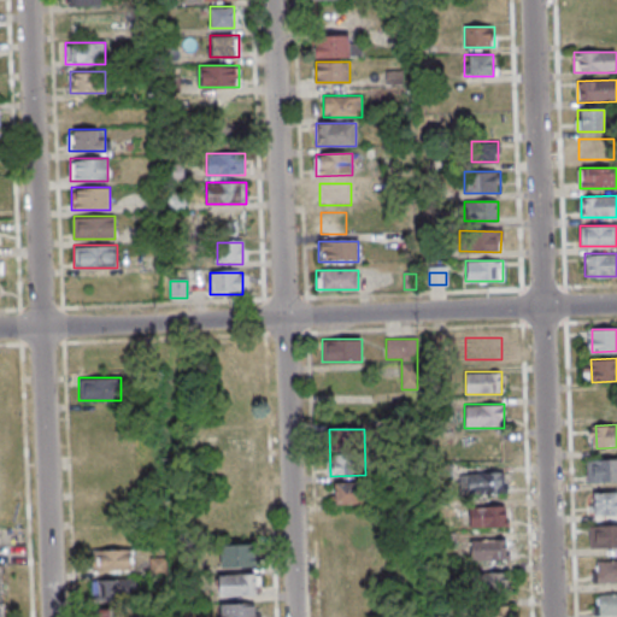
[(501,460),(501,439),(465,439),(465,460),(501,460)]
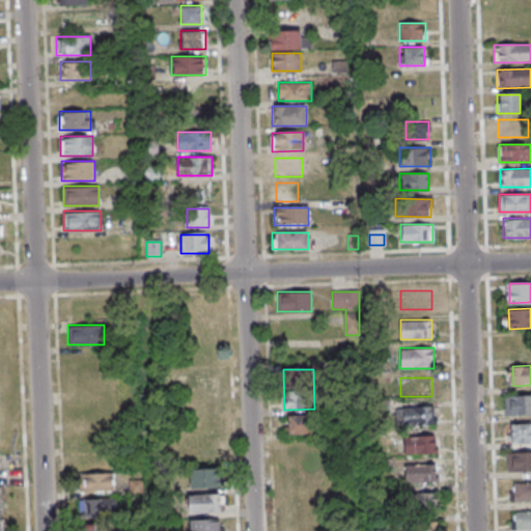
[(510,396),(530,395),(530,414),(510,415),(510,396)]
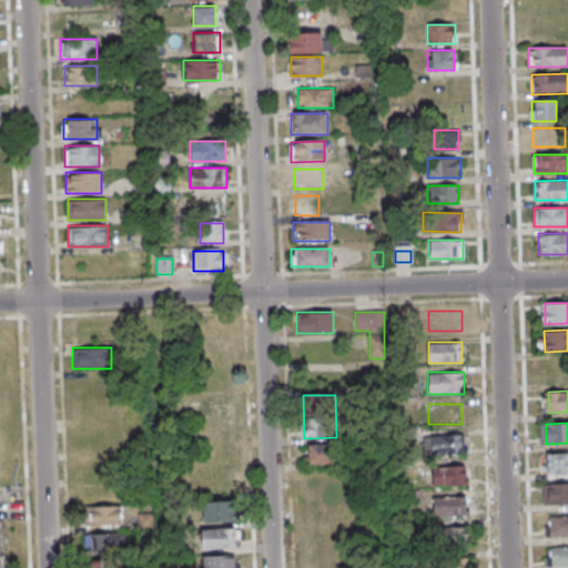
[(438,455),(466,455),(466,435),(438,435),(438,455)]
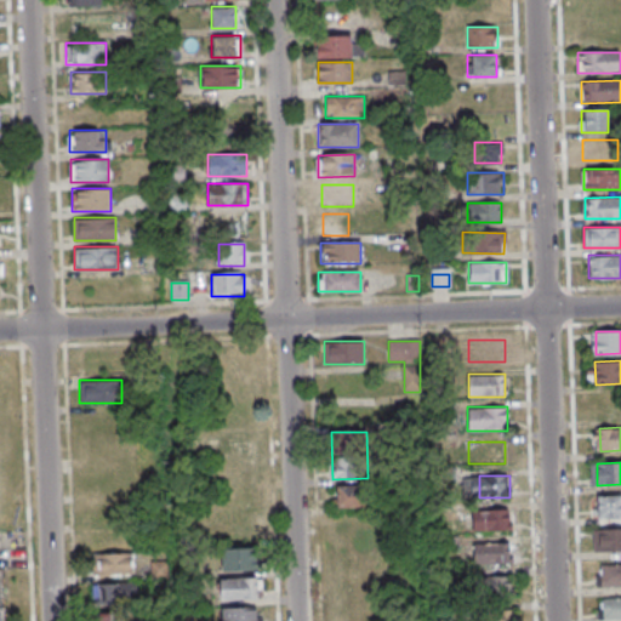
[(368,488),(336,488),(336,508),(368,508),(368,488)]
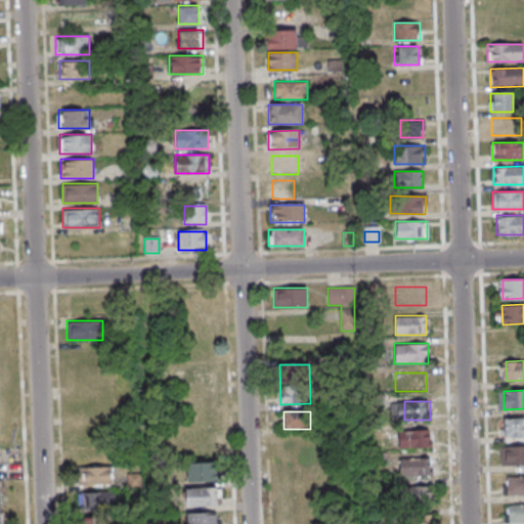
[(523,438),(523,419),(503,419),(503,439),(523,438)]
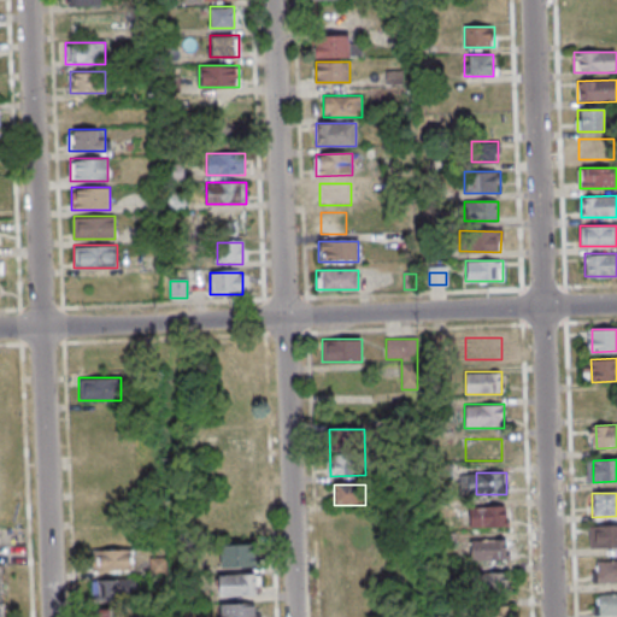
[(506,528),(506,507),(468,507),(468,528),(506,528)]
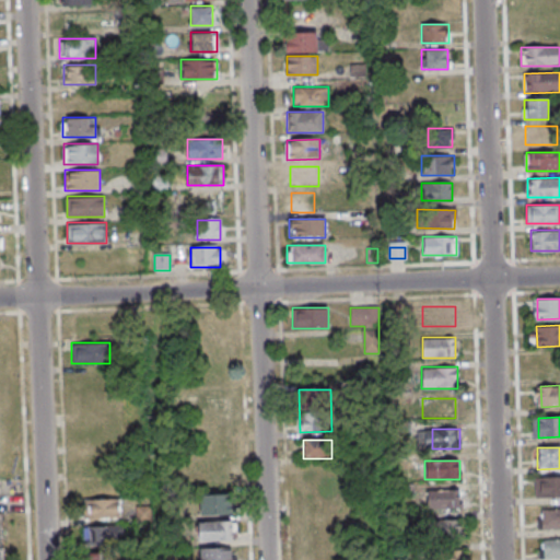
[(541,477),(559,476),(559,497),(541,498),(541,477)]
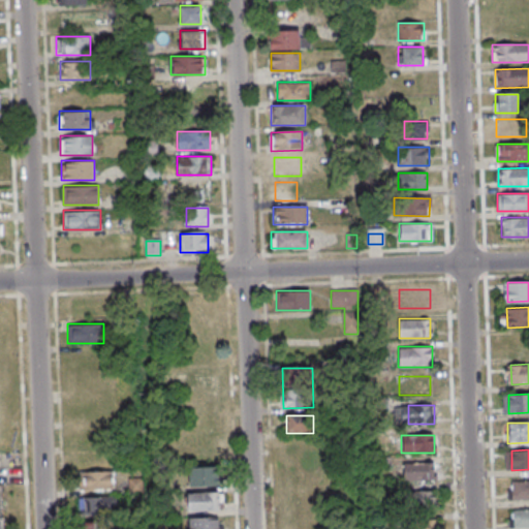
[(403,464),(403,481),(432,481),(432,464),(403,464)]
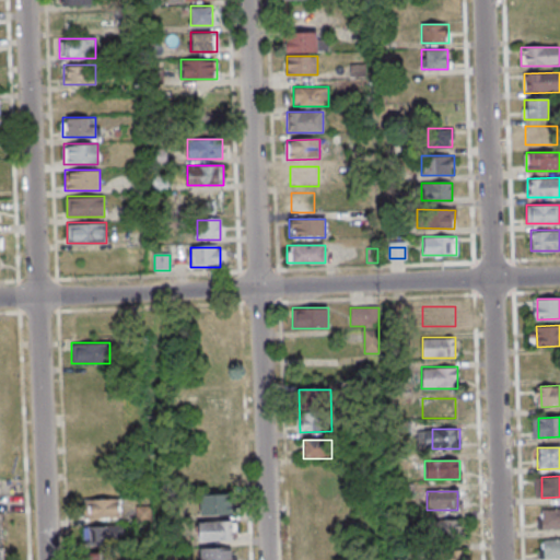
[(232,496),(199,496),(199,517),(232,517),(232,496)]
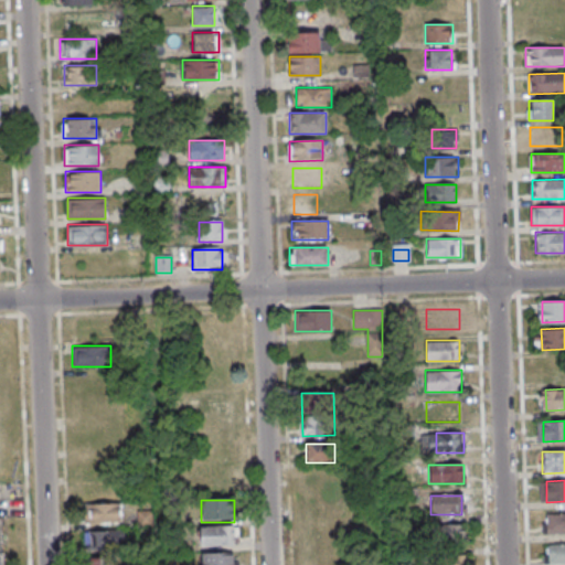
[(121,522),(121,503),(89,503),(89,522),(121,522)]
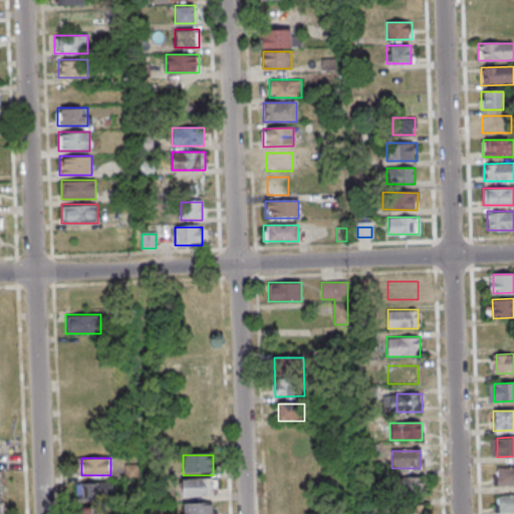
[(501,468),(513,467),(513,486),(496,487),(495,476),(501,476),(501,468)]
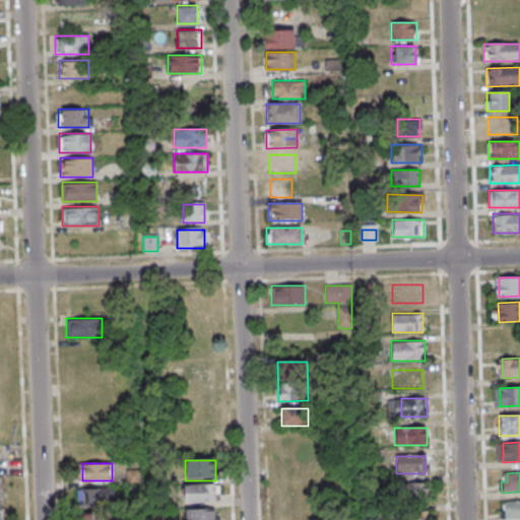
[(428,501),(428,484),(398,484),(398,501),(428,501)]
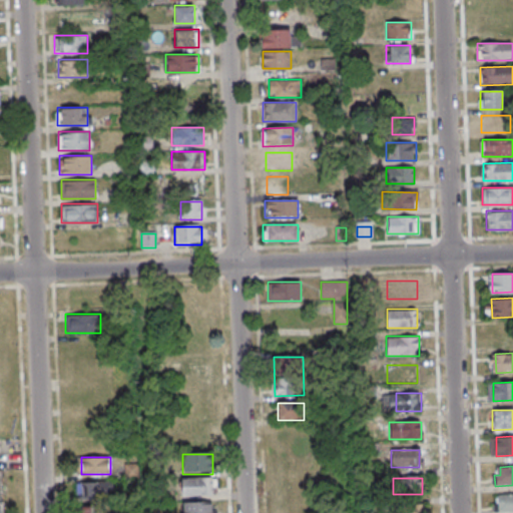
[(214,497),(214,479),(181,479),(181,497),(214,497)]
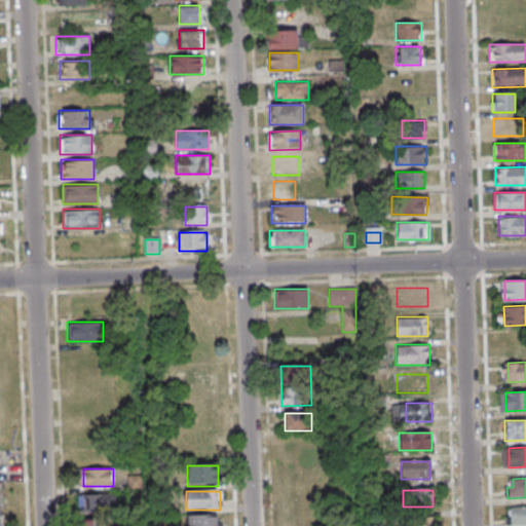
[(116,494),(80,494),(80,511),(116,511),(116,494)]
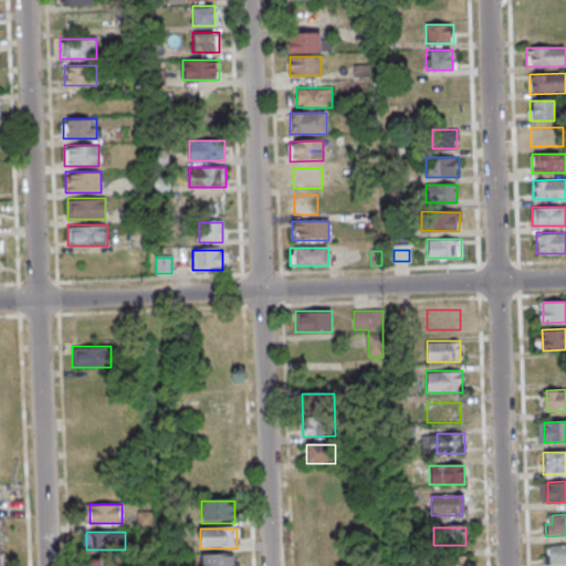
[(552,565),(552,546),(565,545),(565,565),(552,565)]
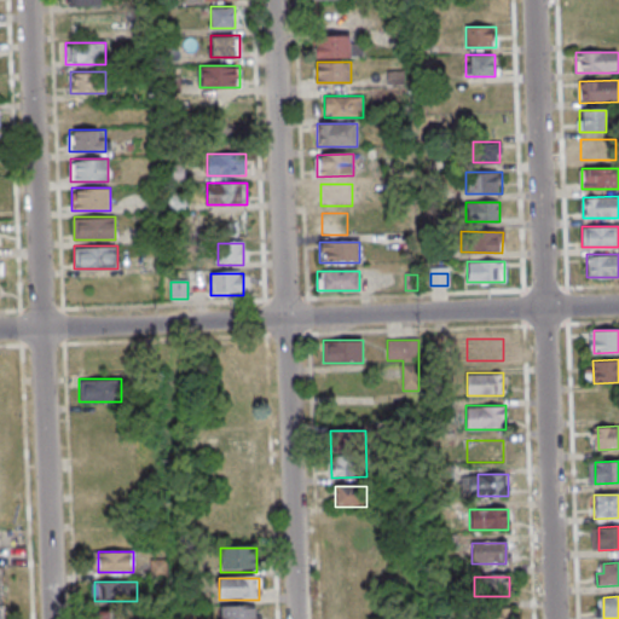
[(220,607),(219,618),(258,618),(258,607),(220,607)]
